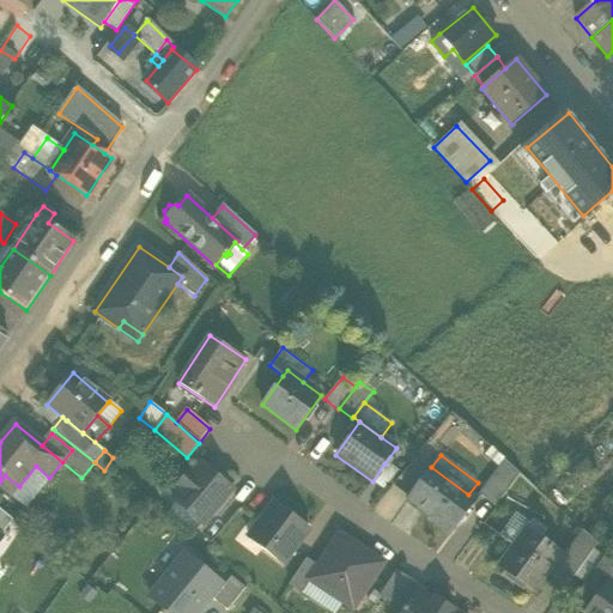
[(481,497),(495,507),(519,474),(507,462),(481,497)]
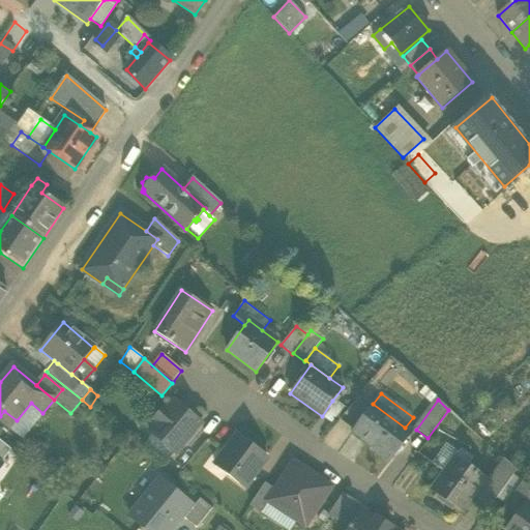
[(347,411),(332,401),(322,416),(320,417),(333,428),(347,411)]
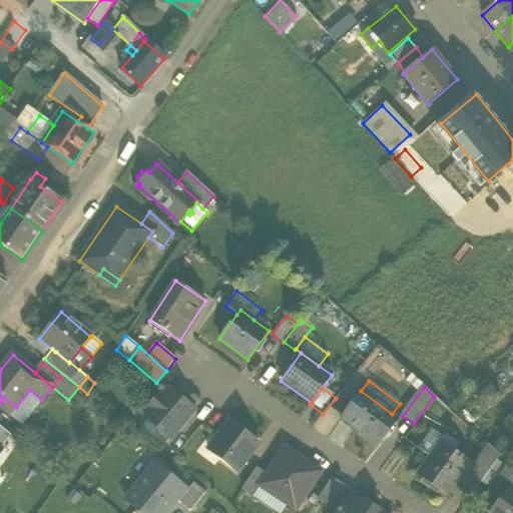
[(147,421),(168,440),(194,409),(169,389),(162,398),(158,395),(148,407),(152,410),(144,419),(147,421)]
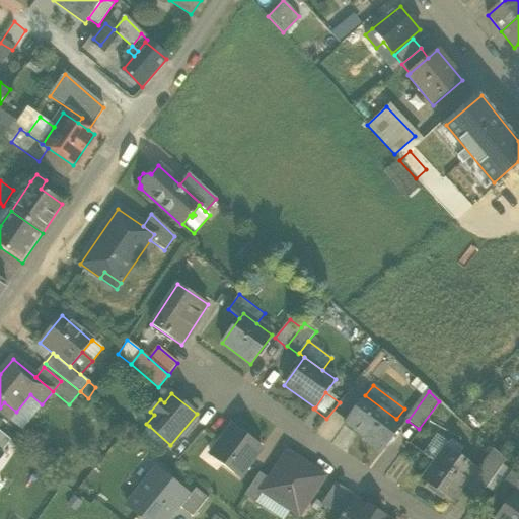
[(30,394),(16,412),(9,420),(20,430),(42,404),(30,394)]
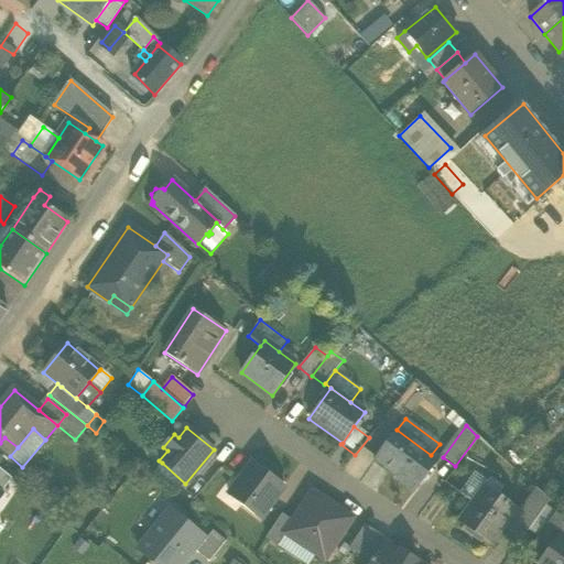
[(396,479),(413,492),(437,459),(431,455),(397,430),(375,459),(398,477),(396,479)]
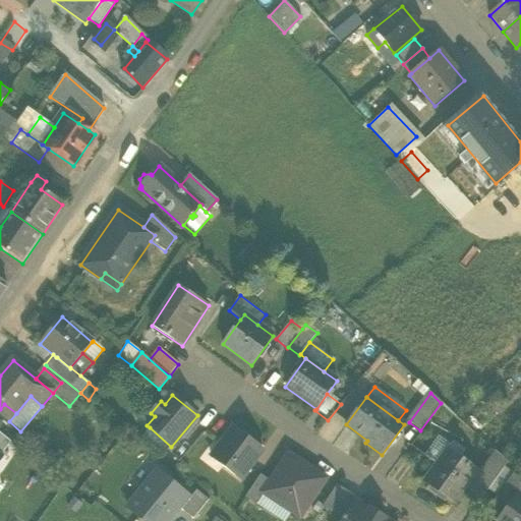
[(0,409),(0,414),(9,421),(16,413),(4,404),(0,409)]
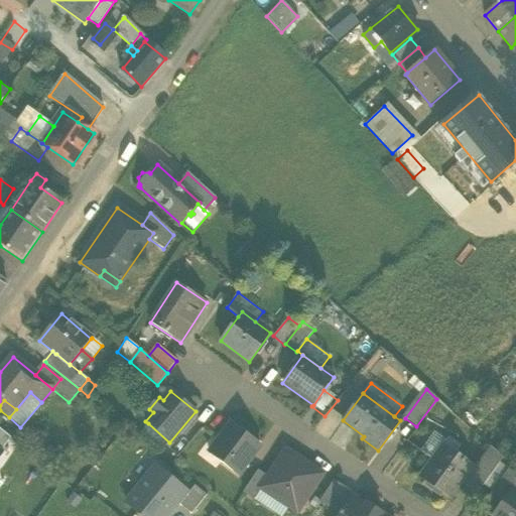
[(161,452),(169,442),(148,423),(139,432),(161,452)]
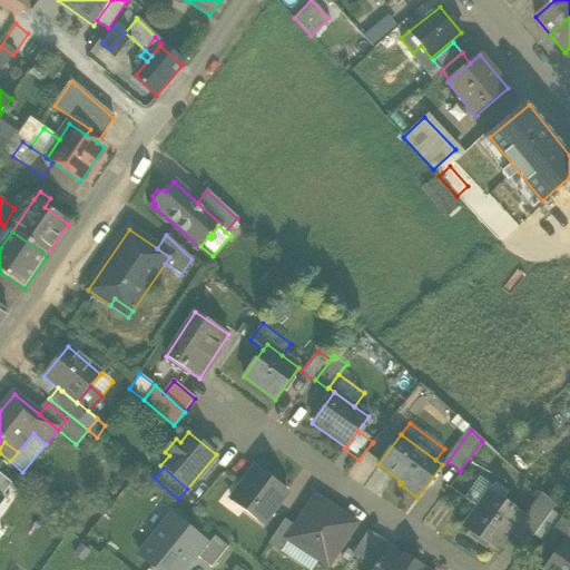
[(231,501),(262,524),(287,492),(255,468),(231,501)]
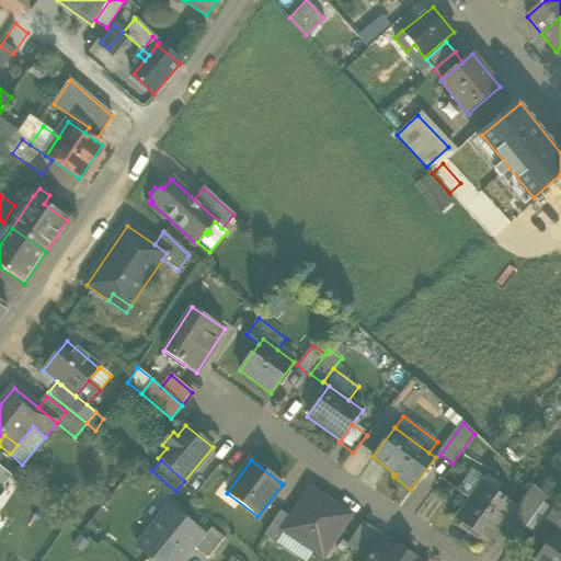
[(0,467),(0,491),(0,492),(11,477),(0,467)]
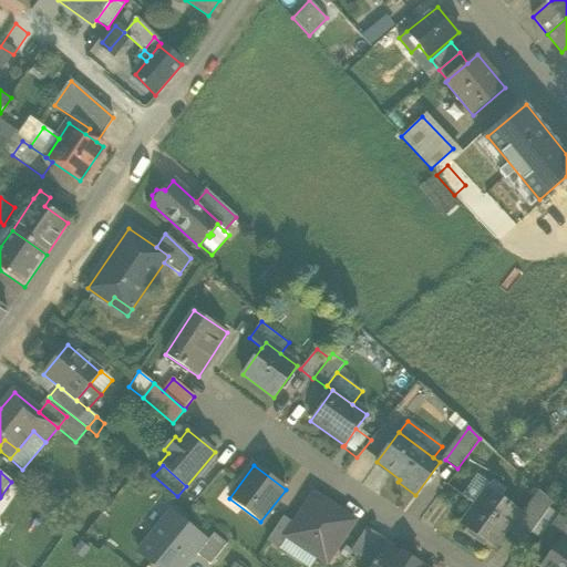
[(475,474),(472,478),(485,488),(491,493),(500,498),(506,490),(492,481),(490,484),(475,474)]
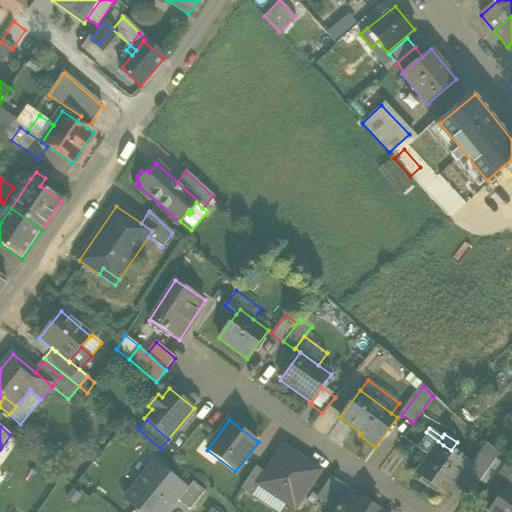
[(415,447),(428,456),(438,441),(426,432),(415,447)]
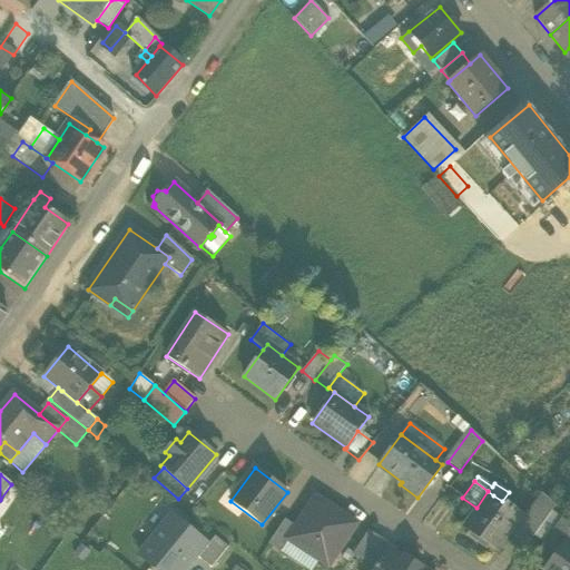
[(488,491),(477,508),(482,511),(493,495),(488,491)]
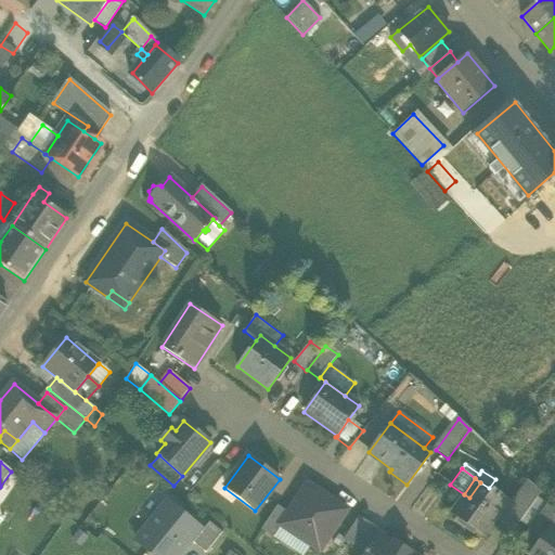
[(510,514),(519,521),(537,499),(541,493),(528,481),(512,504),(515,506),(508,514),(510,514)]
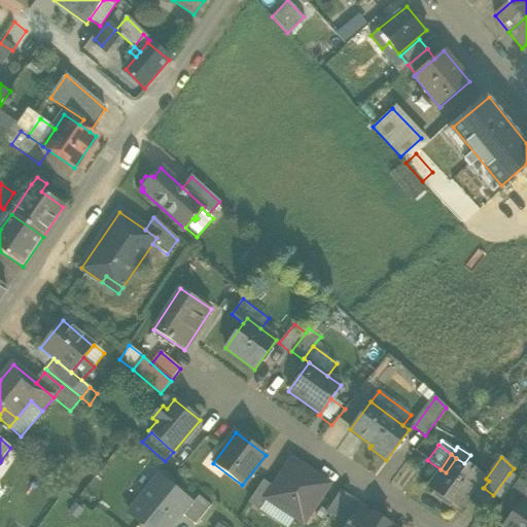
[(446,472),(441,469),(428,487),(459,508),(470,492),(477,497),(484,488),(483,488),(489,481),(486,479),(482,477),(464,463),(456,458),(446,472)]
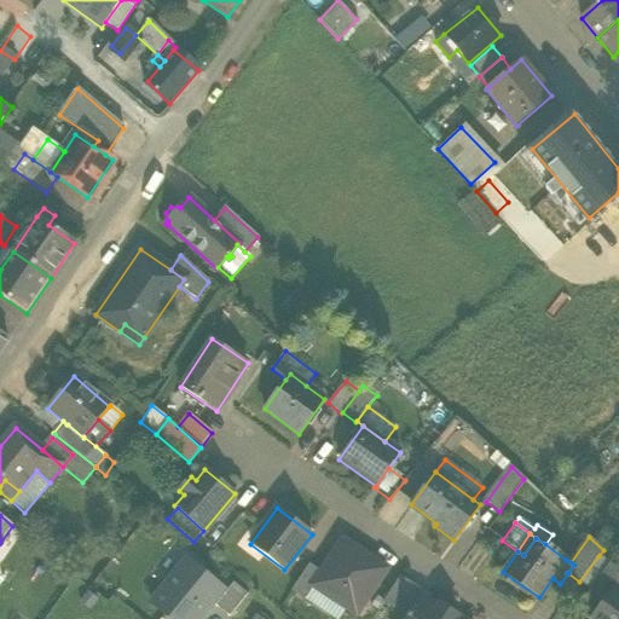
[(346,608),(357,615),(387,570),(342,541),(320,572),(312,586),(313,586),(346,608)]
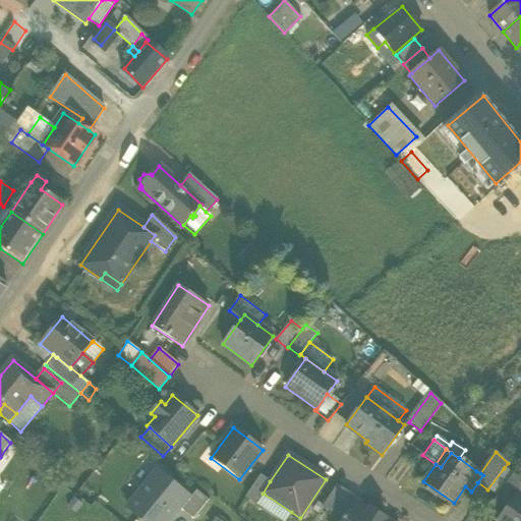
[(487,489),(496,496),(511,473),(504,468),(487,489)]
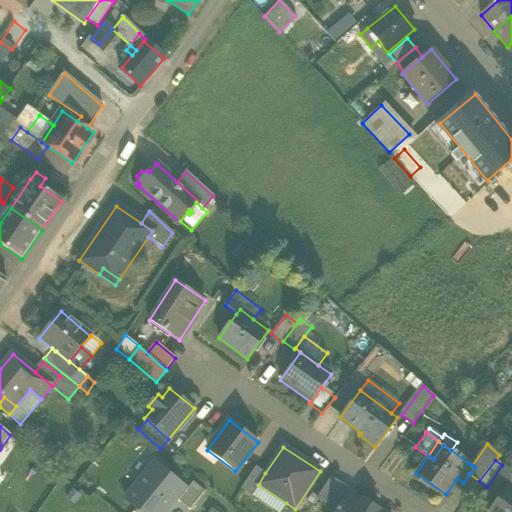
[(155,463),(125,499),(139,511),(163,511),(184,487),(155,463)]
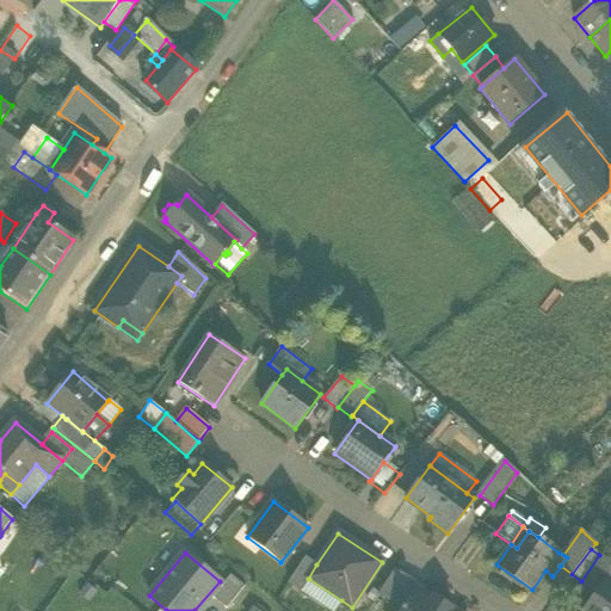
[(572,594),(587,605),(608,579),(610,581),(610,563),(599,555),(581,581),(572,594)]
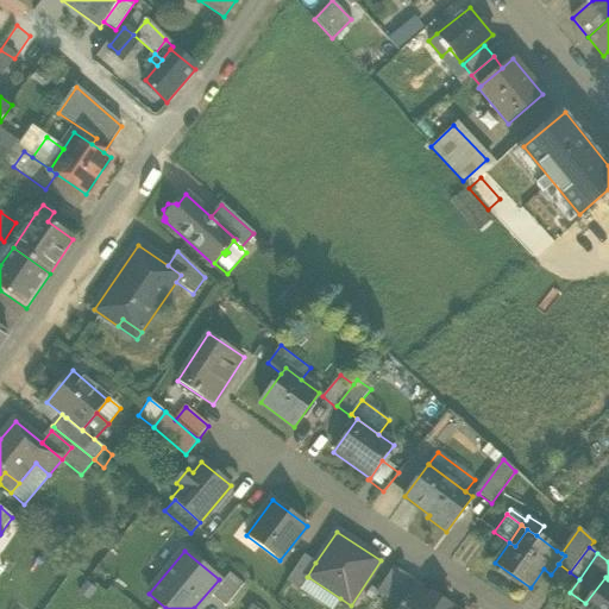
[(287,582),(300,590),(308,577),(307,577),(315,563),(303,556),(287,582)]
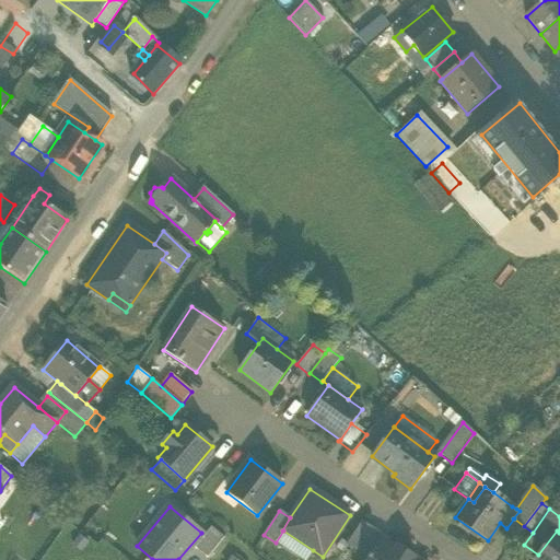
[(517,536),(524,526),(514,518),(506,528),(517,536)]
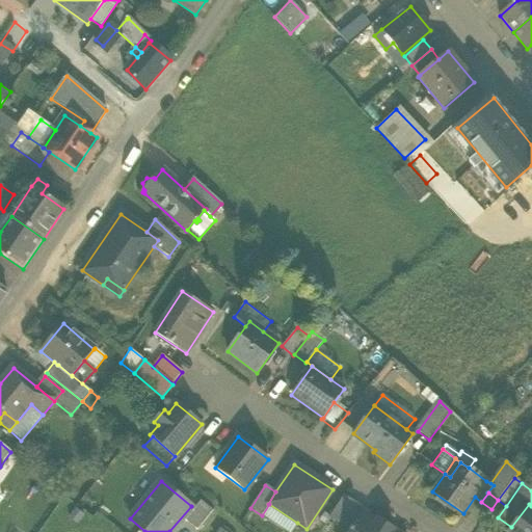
[(328,519),(349,531),(350,531),(363,513),(364,514),(366,512),(343,497),(328,519)]
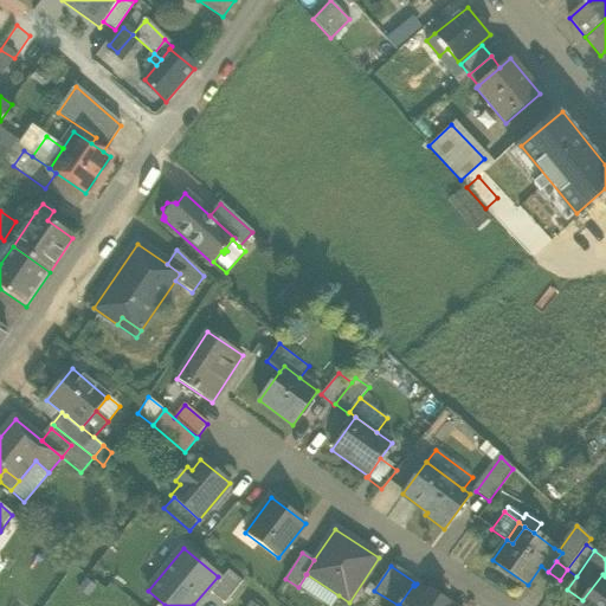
[(243,582),(229,571),(211,593),(225,604),(243,582)]
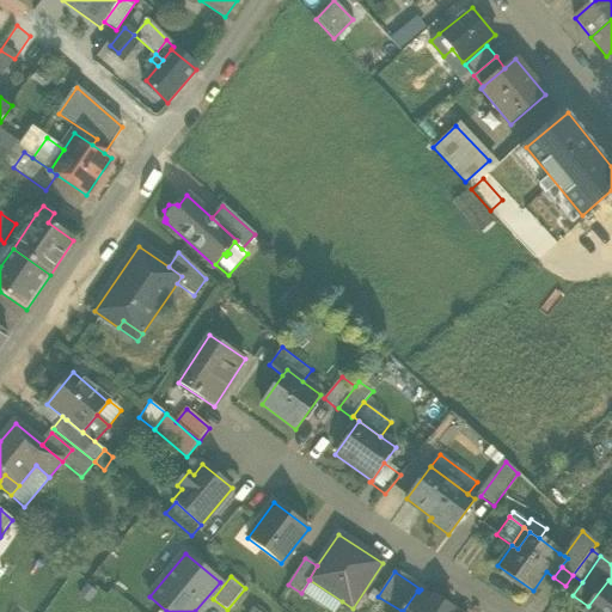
[(310,580),(301,593),(330,611),(335,611),(342,601),(310,580)]
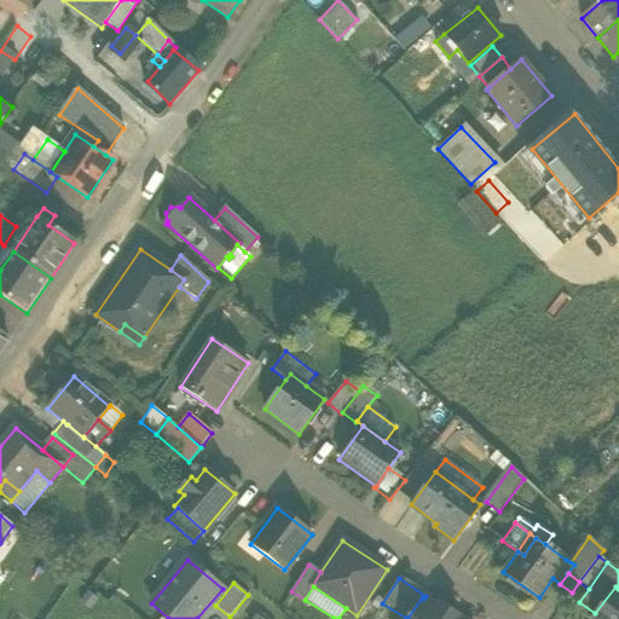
[(591,618),(618,618),(618,589),(615,586),(595,613),(591,618)]
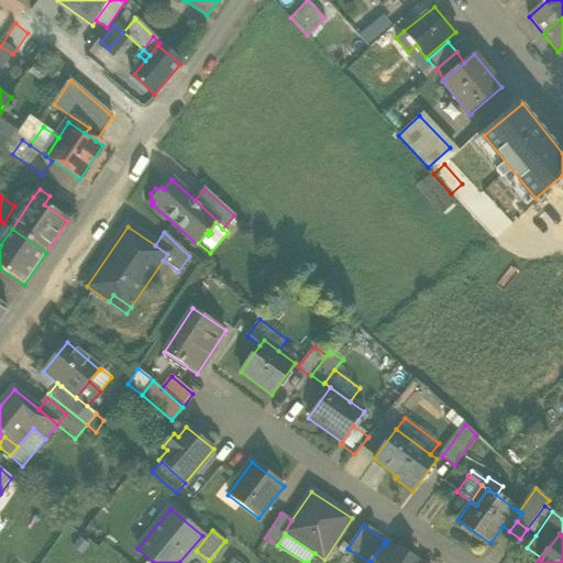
[(419,562),(414,559),(411,562),(385,544),(384,543),(371,562),(419,562)]
